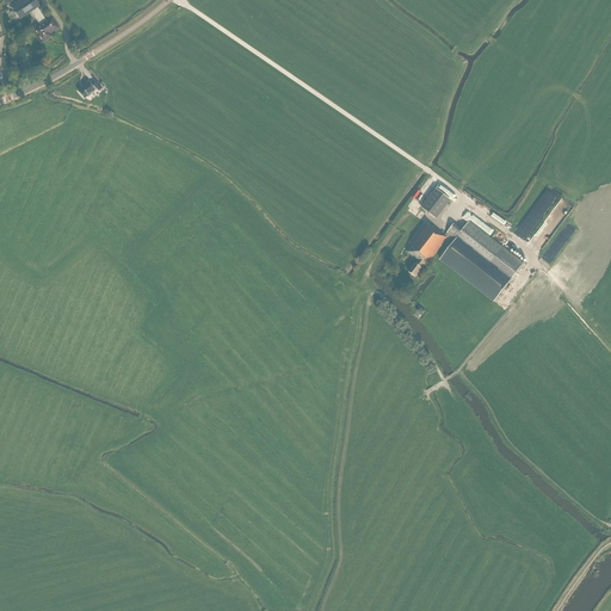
[(30,11),(39,26),(34,31),(42,43),(51,37),(49,35),(59,29),(51,19),(47,22),(37,7),(38,6),(34,0),(20,0),(11,6),(19,18),(30,11)]
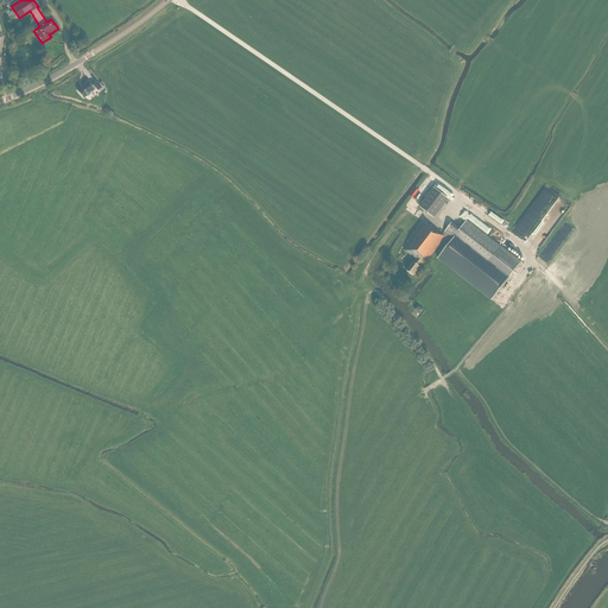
[(11,20),(16,17),(12,12),(11,13),(8,10),(5,12),(11,20)]
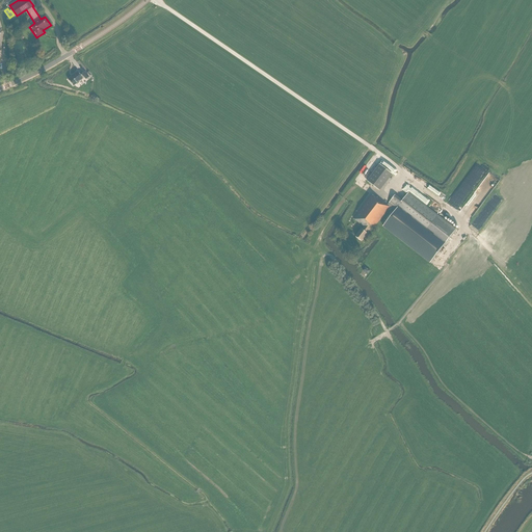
[(68,80),(74,86),(84,78),(86,80),(89,77),(85,72),(82,75),(80,76),(77,72),(73,76),(68,80)]
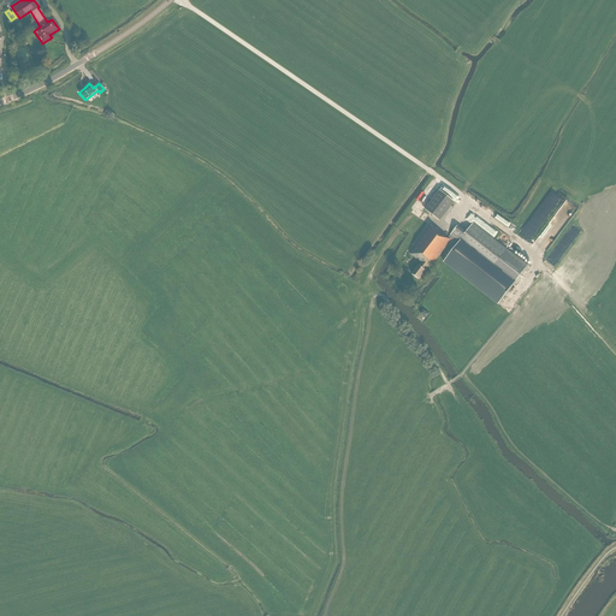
[(440,221),(455,202),(439,190),(425,209),(440,221)]
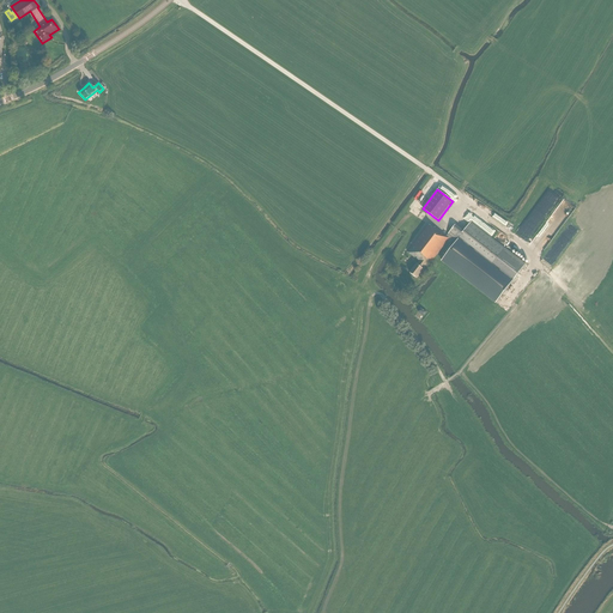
[(410,208),(399,223),(407,230),(417,218),(413,216),(416,213),(410,208)]
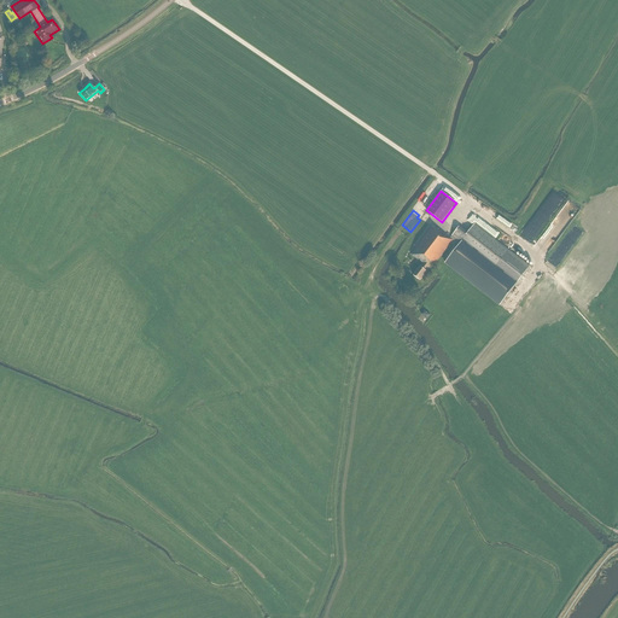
[(459,227),(449,238),(438,229),(437,231),(432,227),(410,255),(423,264),(420,267),(413,277),(420,281),(431,266),(432,267),(452,243),(453,244),(455,243),(458,245),(444,263),(500,305),(530,266),(474,223),(467,233),(459,227)]
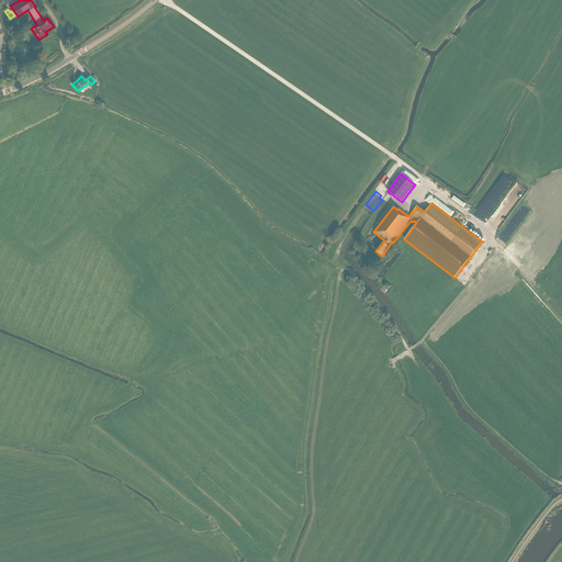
[(382,285),(388,290),(392,285),(386,281),(382,285)]
